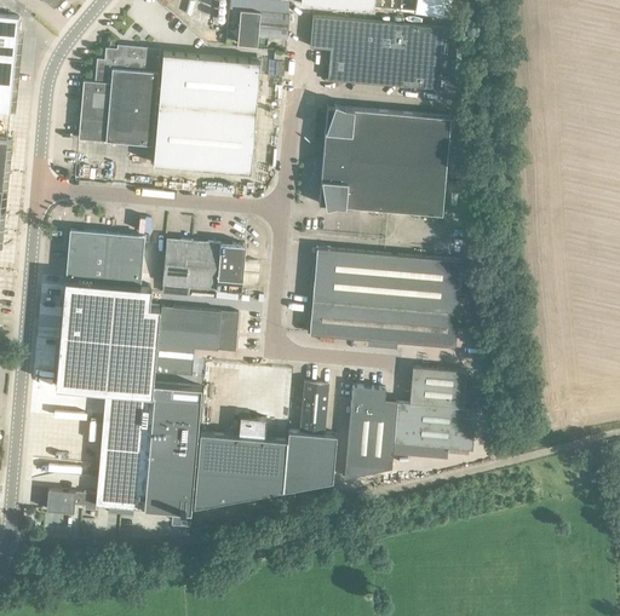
[(373,11),(373,0),(300,0),(300,5),(373,11)]
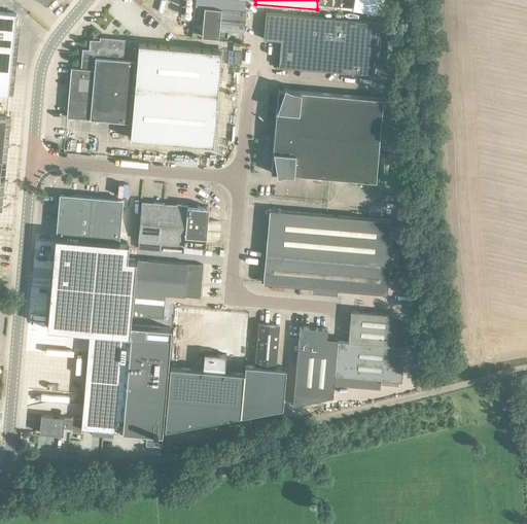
[(383,0),(354,0),(353,10),(381,14),(383,0)]
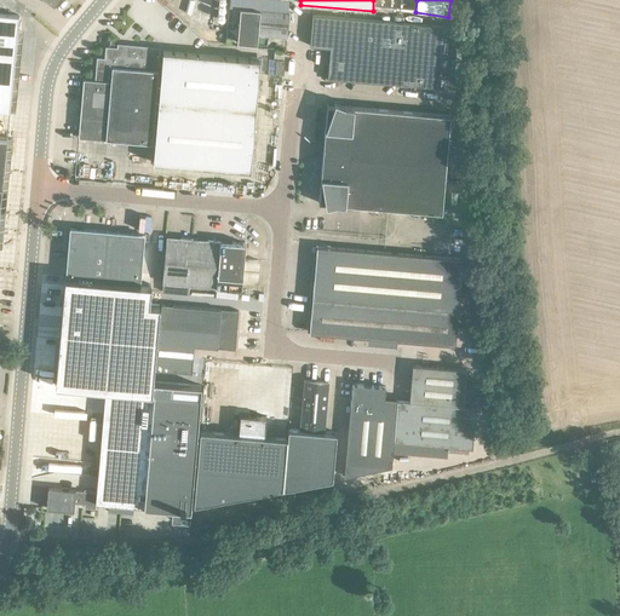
[(288,16),(240,11),(236,46),(257,47),(258,38),(287,40),(288,16)]
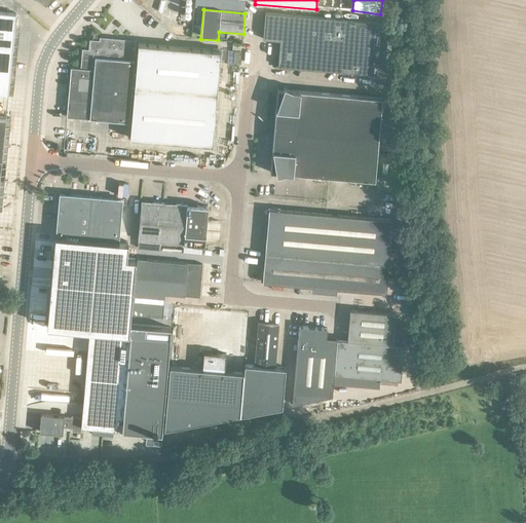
[(141,20),(148,25),(153,17),(146,12),(141,20)]
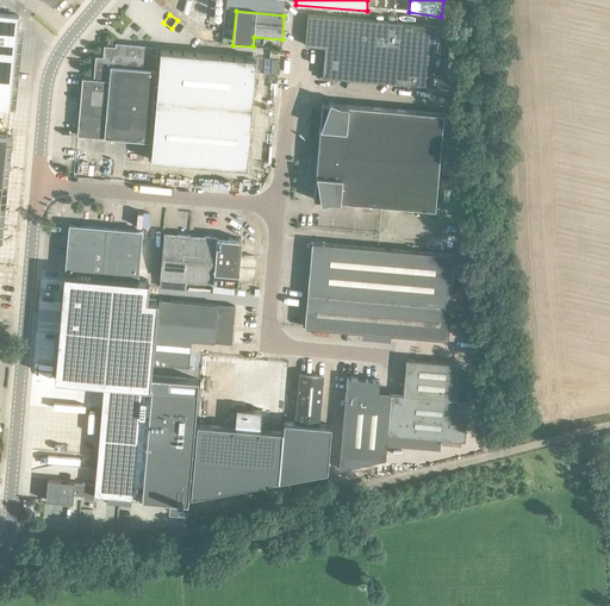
[(0,62),(14,64),(18,18),(0,16),(0,62)]
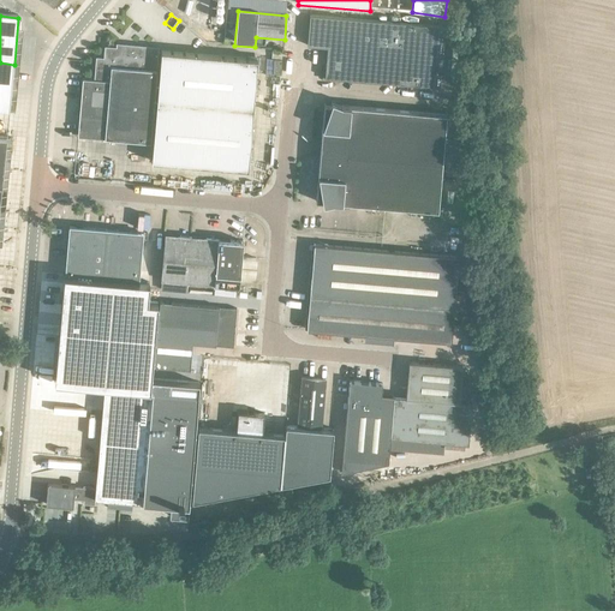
[(353,83),(359,23),(310,18),(308,49),(327,51),(324,81),(353,83)]
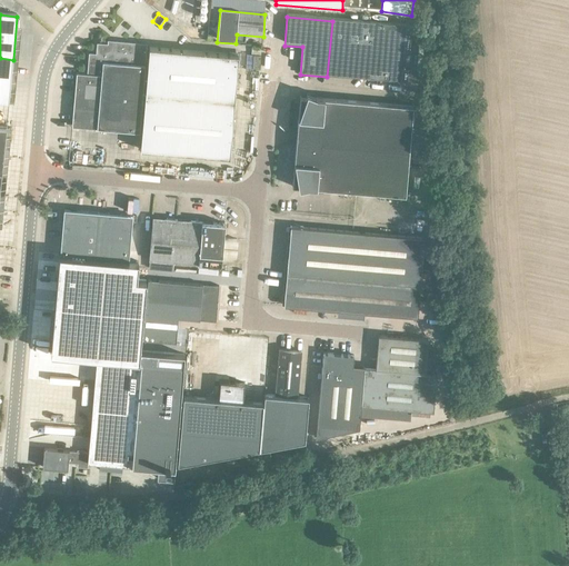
[(408,28),(332,21),(327,77),(403,83),(408,28)]
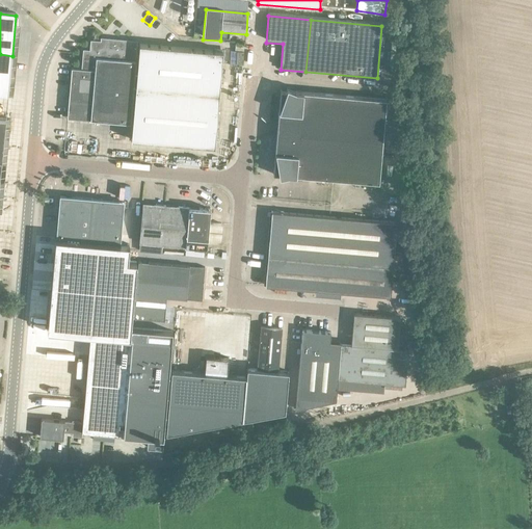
[(82,50),(82,72),(72,71),(68,121),(130,126),(129,142),(214,150),(222,54),(218,54),(135,45),(135,42),(99,40),(99,42),(88,41),(87,51),(82,50)]
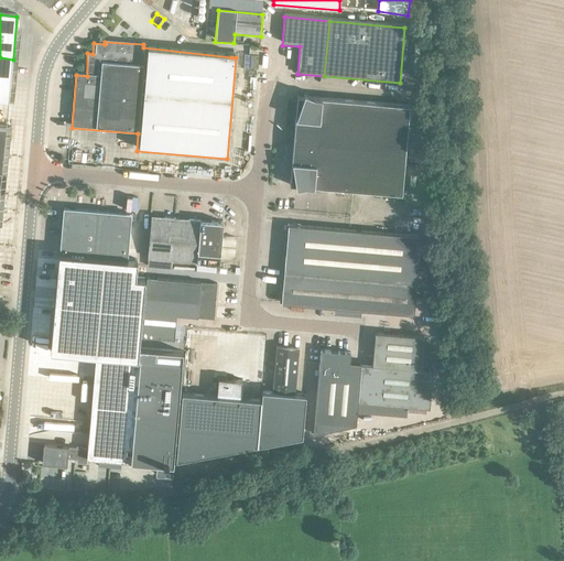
[(239,55),(258,54),(257,44),(239,45),(239,55)]
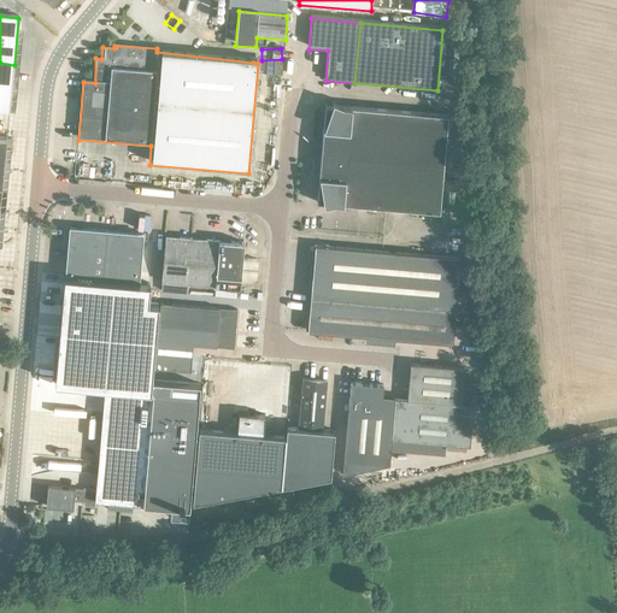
[(0,111),(10,112),(15,65),(0,63),(0,111)]
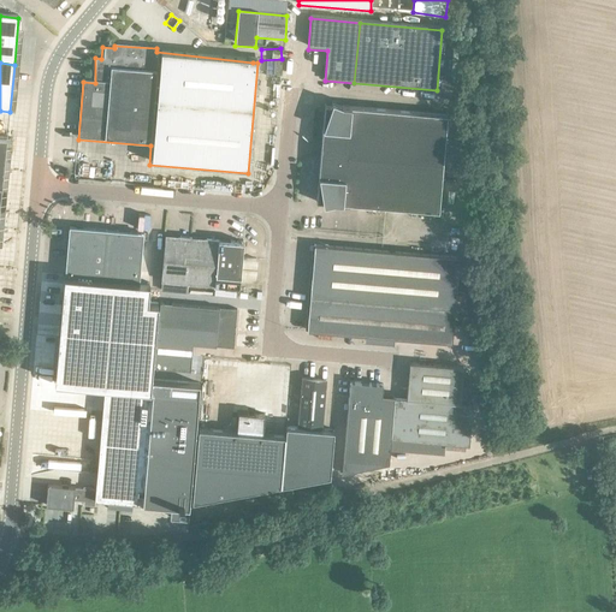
[(264,105),(279,105),(279,81),(264,79),(264,105)]
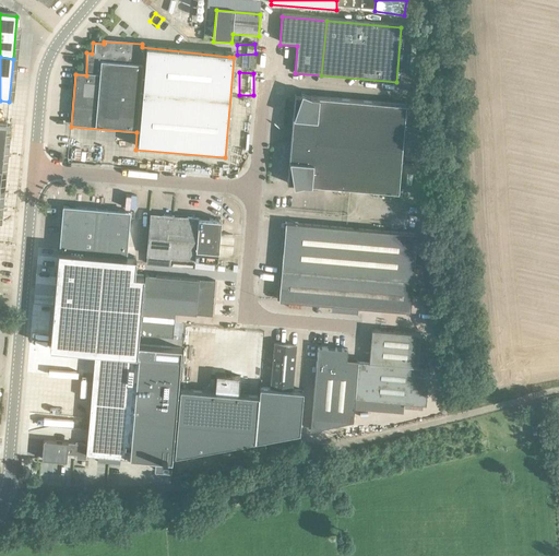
[(304,187),(397,194),(405,107),(310,99),(301,95),(300,98),(295,97),(287,186),(293,186),(294,188),(304,187)]
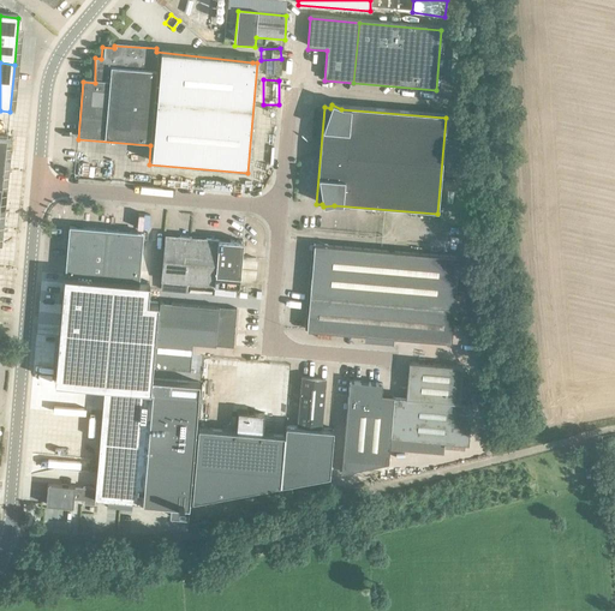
[(418,245),(418,222),(406,221),(405,245),(418,245)]
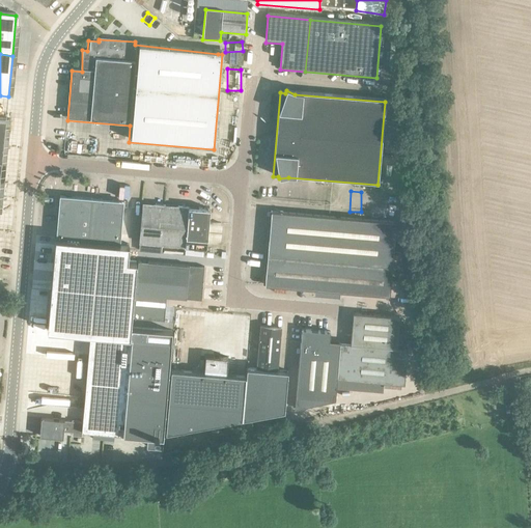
[(123,204),(65,199),(60,199),(52,302),(83,305),(82,315),(113,318),(123,204)]
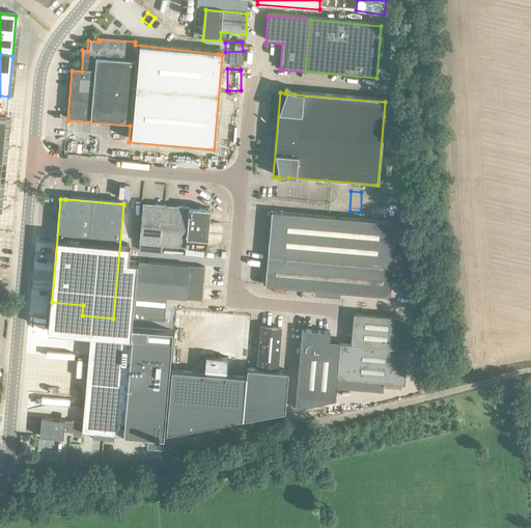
[(186,249),(189,210),(143,205),(139,245),(185,249),(186,249)]
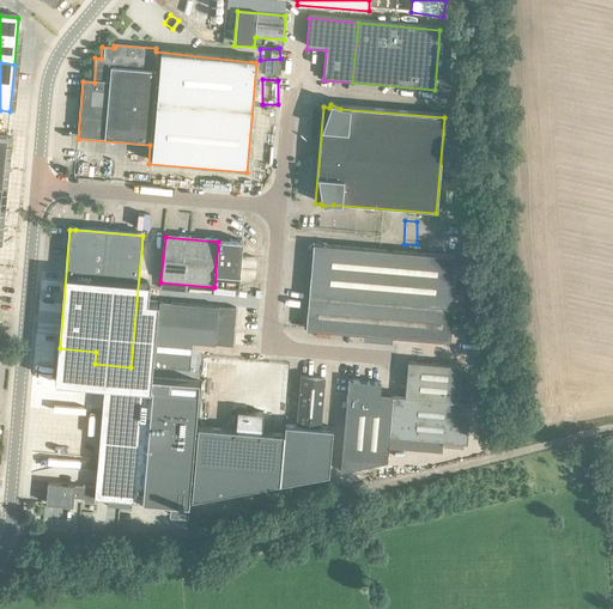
[(214,287),(220,288),(238,290),(242,244),(218,242),(214,287)]
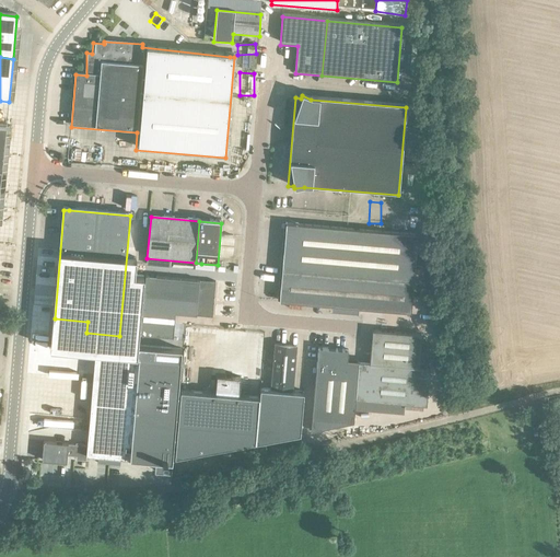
[(279,303),(330,308),(410,315),(418,236),(286,225),(279,303)]
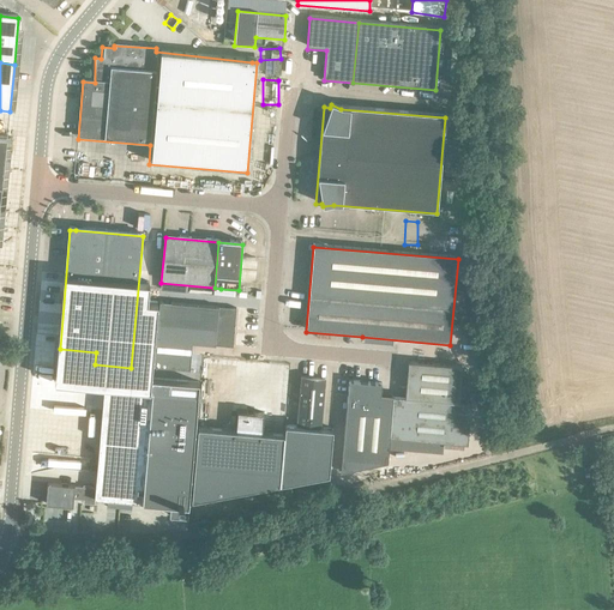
[(236,312),(169,306),(160,305),(155,369),(190,373),(192,345),(233,349),(236,312)]
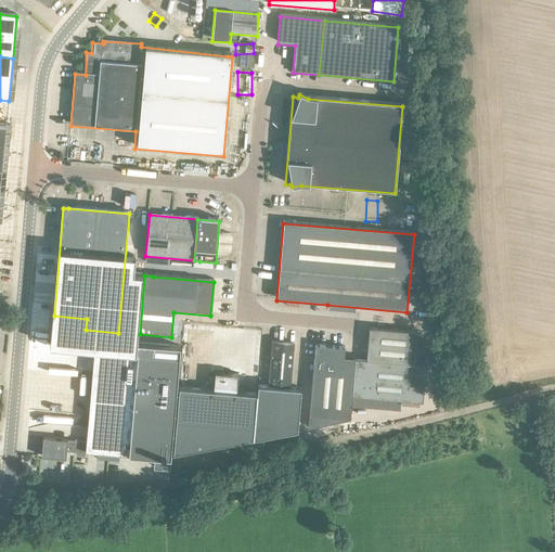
[(366,362),(356,361),(352,398),(422,403),(425,367),(414,367),(417,334),(370,330),(366,362)]
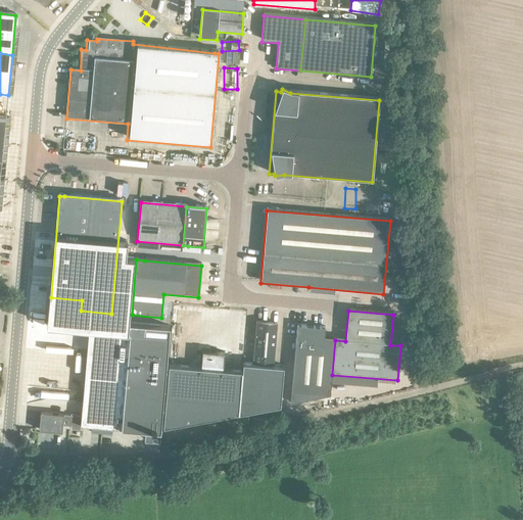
[(253,364),(274,366),(277,325),(256,323),(253,364)]
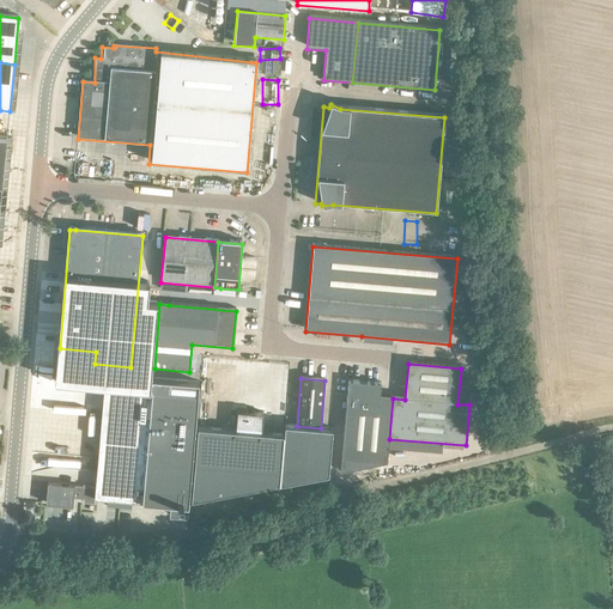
[(381,387),(349,383),(340,474),(387,464),(388,452),(389,439),(393,399),(380,397),(381,387)]
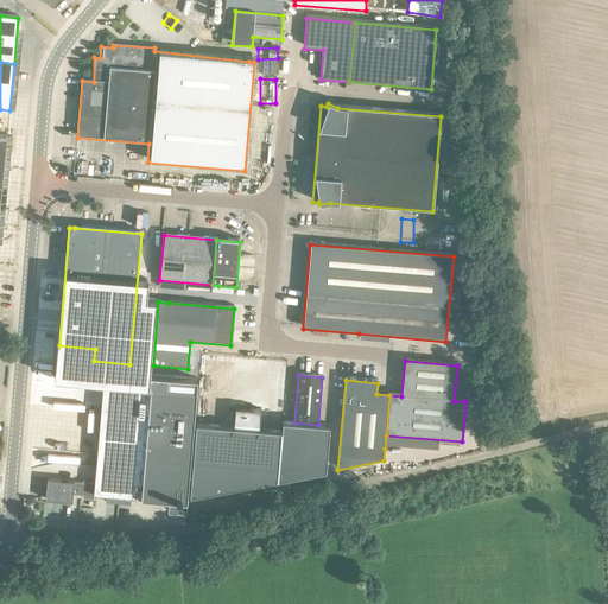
[(95,487),(94,496),(169,502),(169,513),(187,514),(196,393),(103,385),(103,387),(102,401),(95,487)]
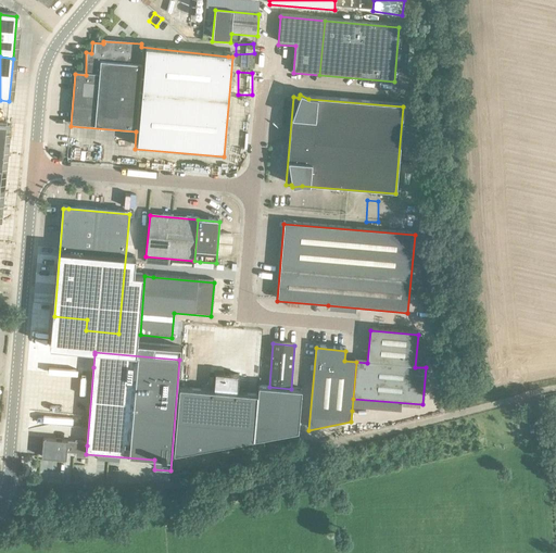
[(229,361),(229,371),(206,371),(206,379),(244,378),(243,360),(229,361)]
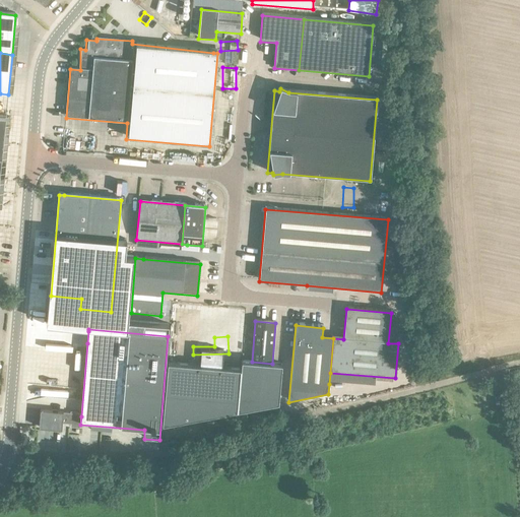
[(241,371),(237,412),(278,404),(282,366),(242,363),(241,371)]
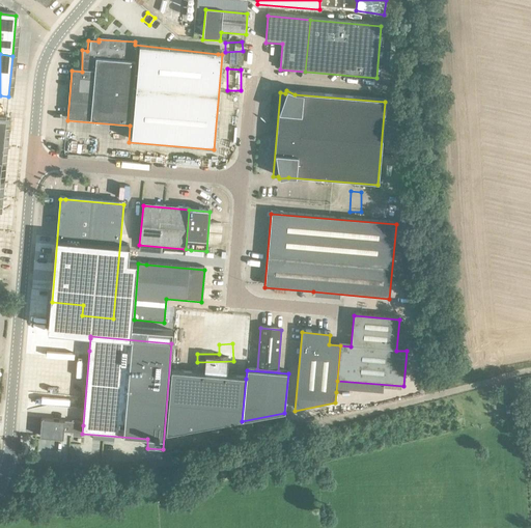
[(246,379),(171,371),(165,435),(242,421),(246,379)]
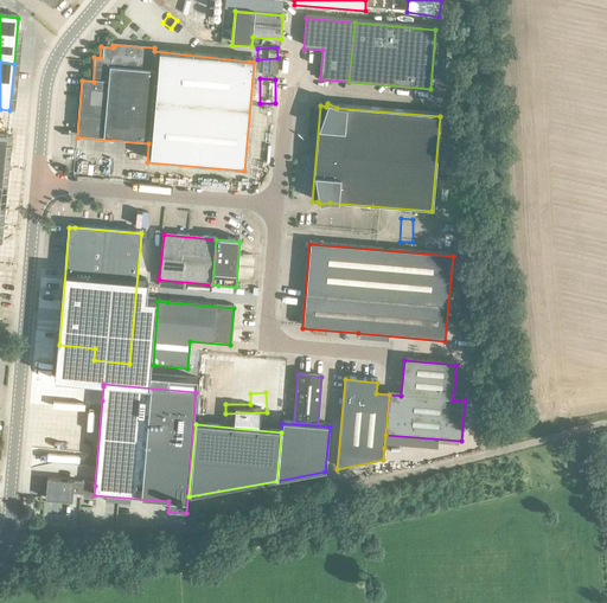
[(506,467),(505,481),(526,482),(528,468),(506,467)]
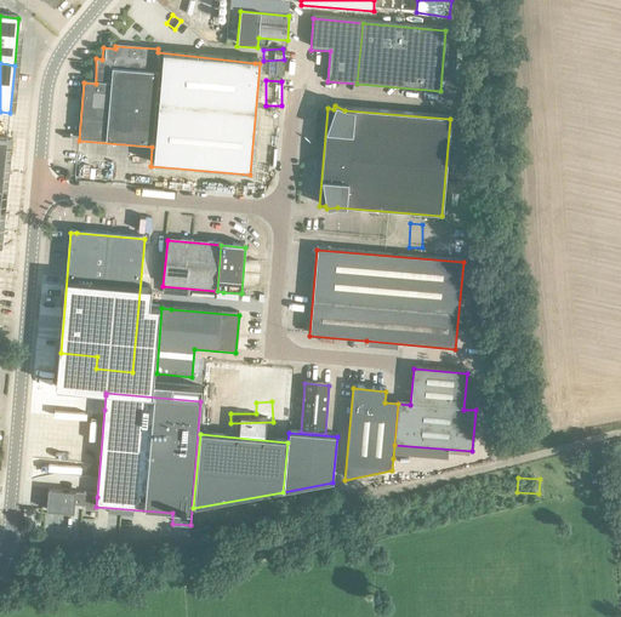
[(575,481),(562,481),(563,496),(576,496),(575,481)]
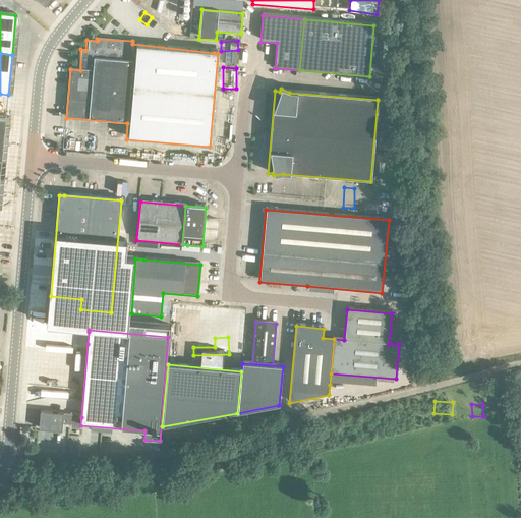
[(416,408),(403,408),(403,417),(416,417),(416,408)]
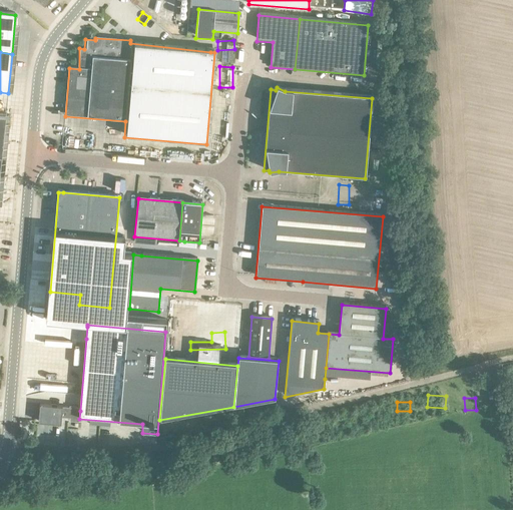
[(80,411),(62,409),(40,407),(38,423),(61,425),(61,419),(70,420),(69,423),(79,424),(79,419),(80,411)]
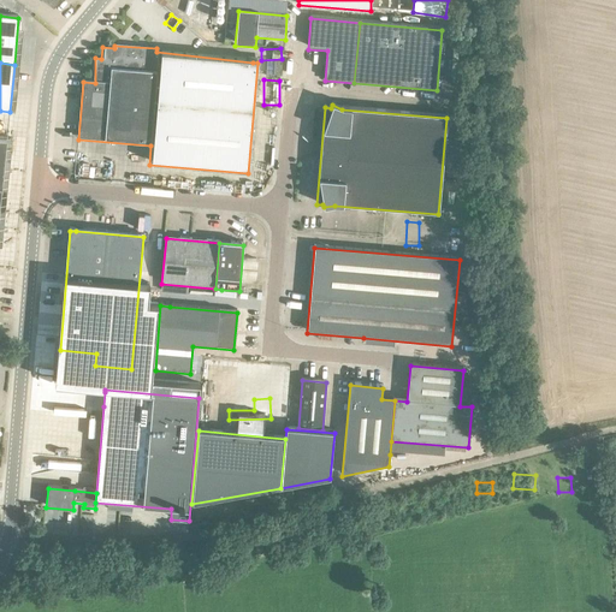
[(590,557),(591,545),(566,545),(564,556),(590,557)]
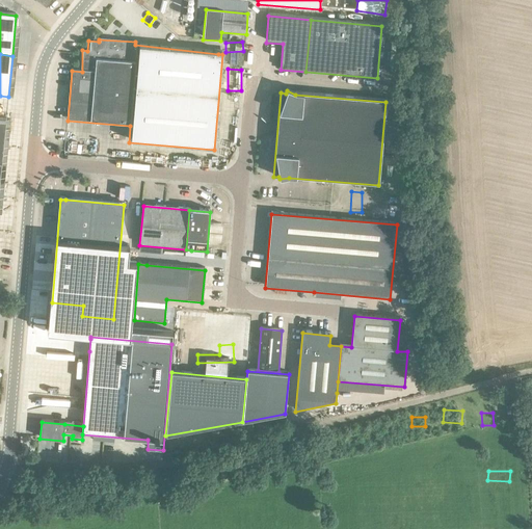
[(419,486),(431,485),(431,477),(419,477),(419,486)]
